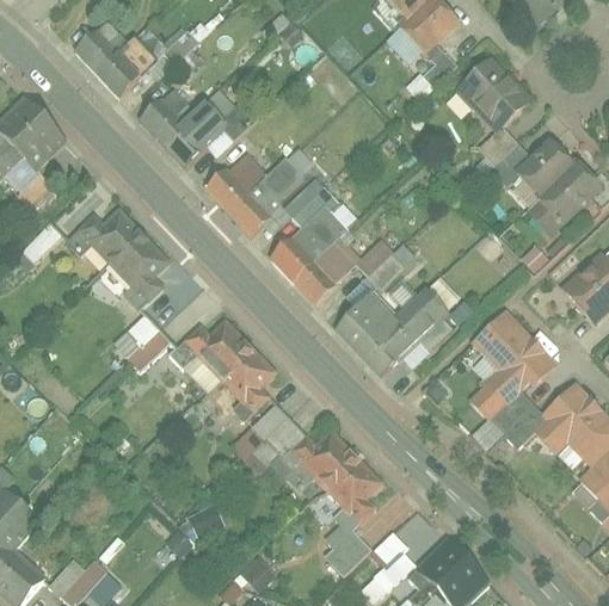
[(393,0),(412,20),(434,0),(393,0)]
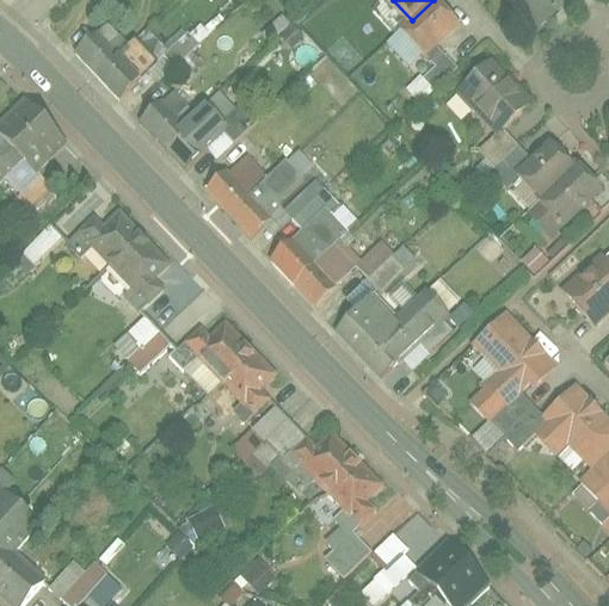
[(403,28),(426,54),(460,23),(438,0),(434,0),(412,20),(403,28)]
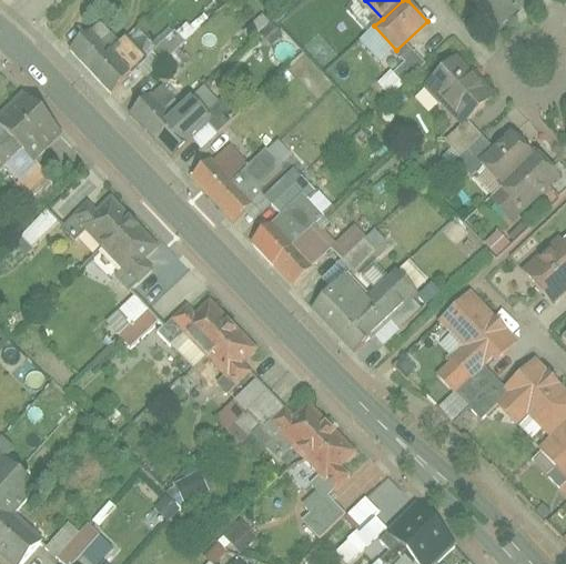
[(472,0),(493,23),(519,0),(472,0)]
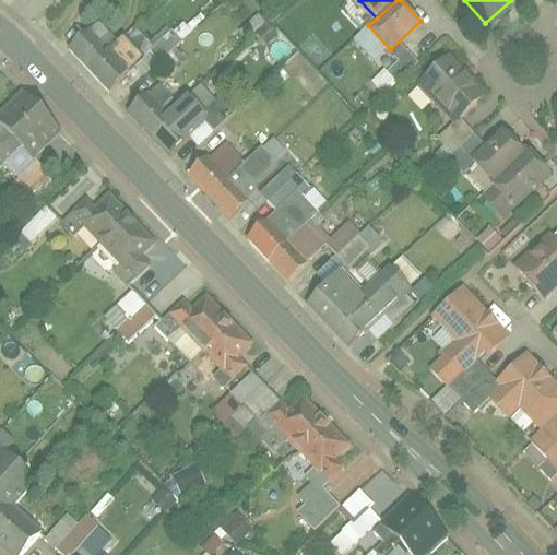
[(154,46),(164,56),(187,35),(177,24),(154,46)]
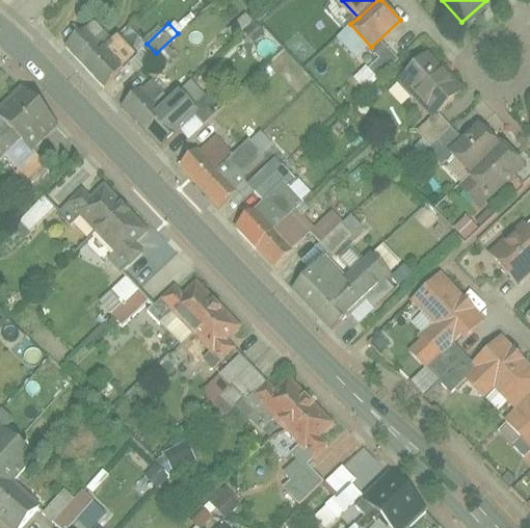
[(70,45),(106,84),(120,72),(83,32),(70,45)]
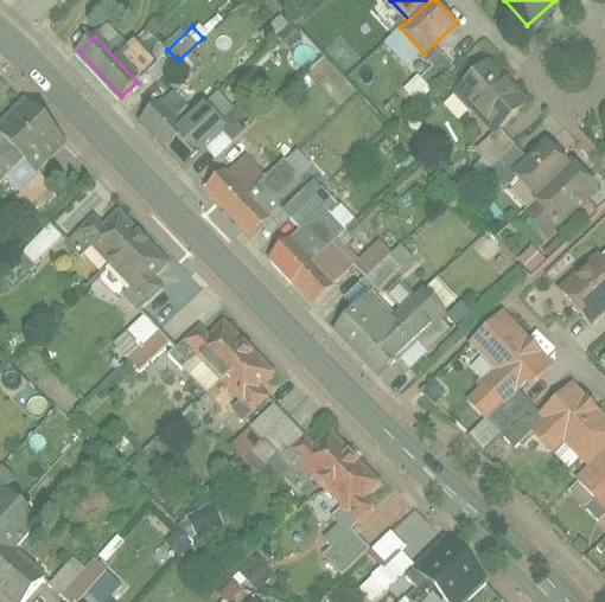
[(426,59),(431,63),(421,75),(434,87),(454,63),(437,47),(426,59)]
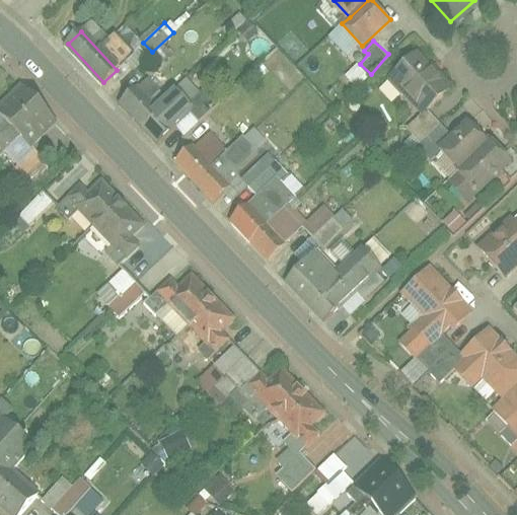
[(411,56),(387,78),(424,117),(447,94),(411,56)]
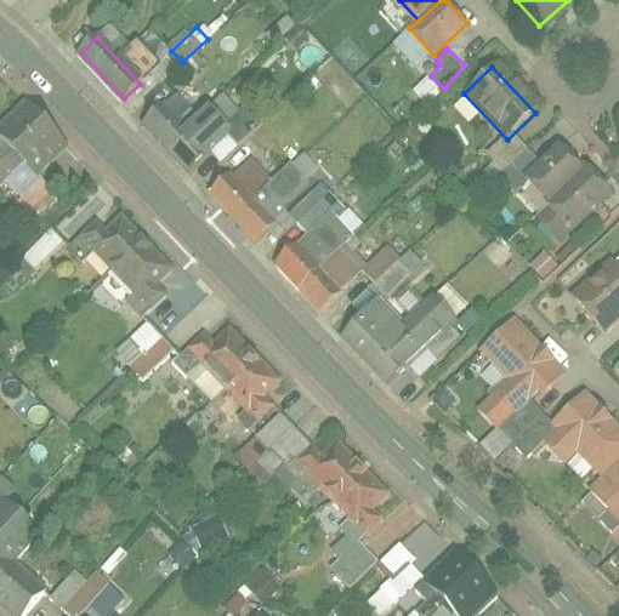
[(429,75),(414,86),(426,102),(441,91),(429,75)]
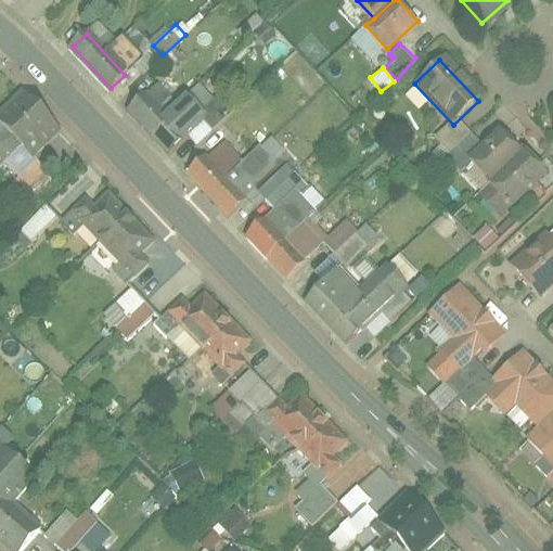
[(146,91),(129,106),(169,150),(204,118),(183,97),(166,112),(146,91)]
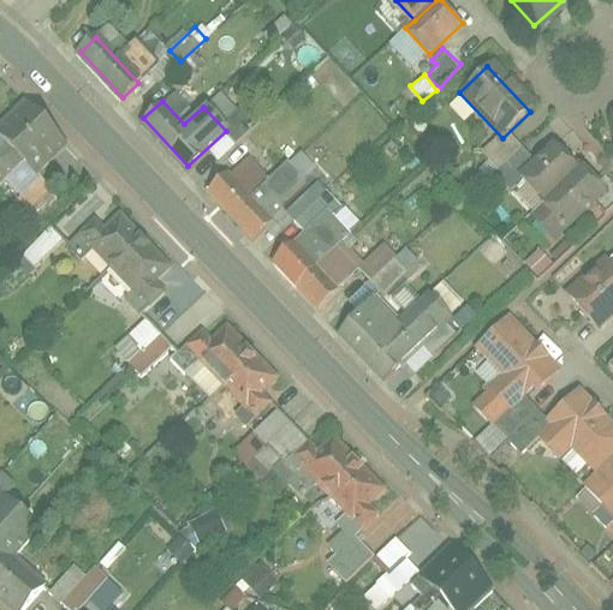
[(63,150),(28,111),(0,136),(0,154),(27,183),(63,150)]
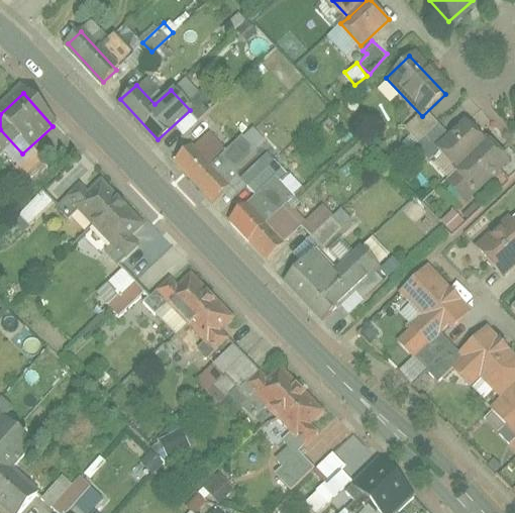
[(502,158),(467,120),(434,151),(470,189),(502,158)]
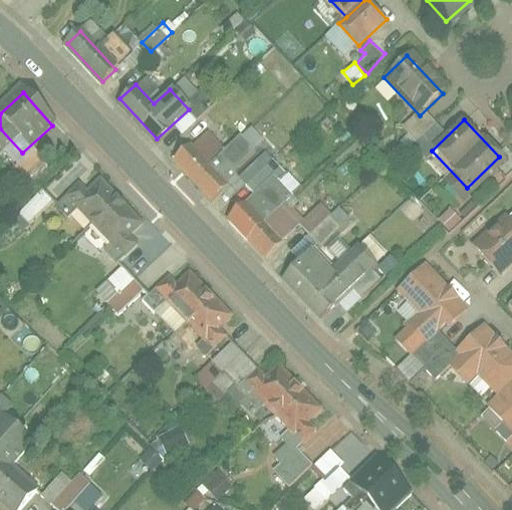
[(174,159),(210,198),(228,182),(191,143),(174,159)]
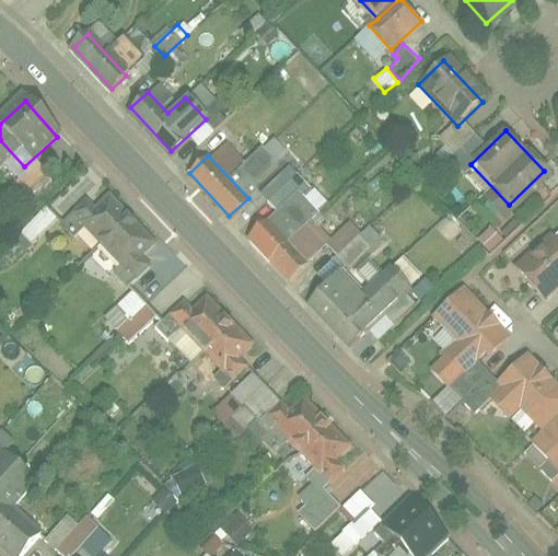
[(157,244),(111,194),(93,210),(86,203),(67,221),(129,288),(152,267),(142,257),(157,244)]
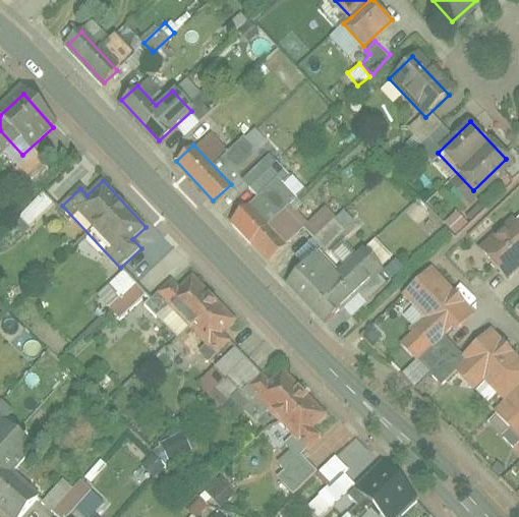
[(42,191),(14,221),(24,231),(52,202),(42,191)]
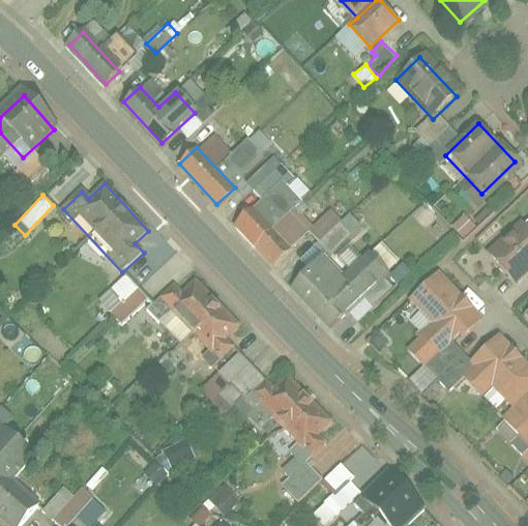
[(239,224),(276,263),(292,249),(255,209),(239,224)]
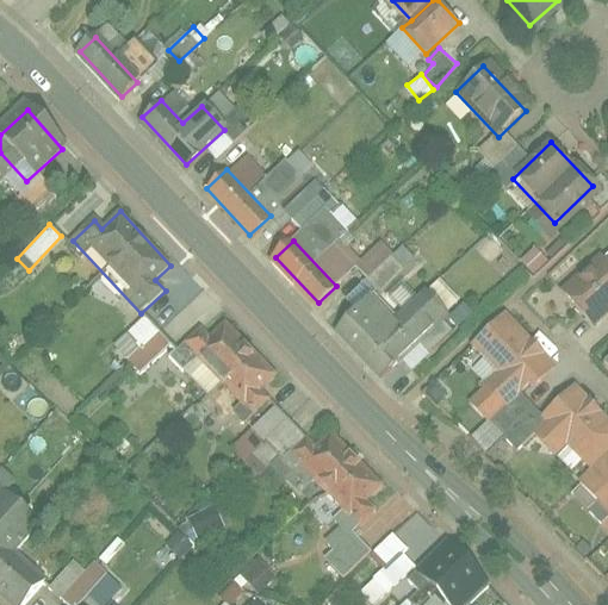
[(535,244),(521,257),(532,270),(546,257),(535,244)]
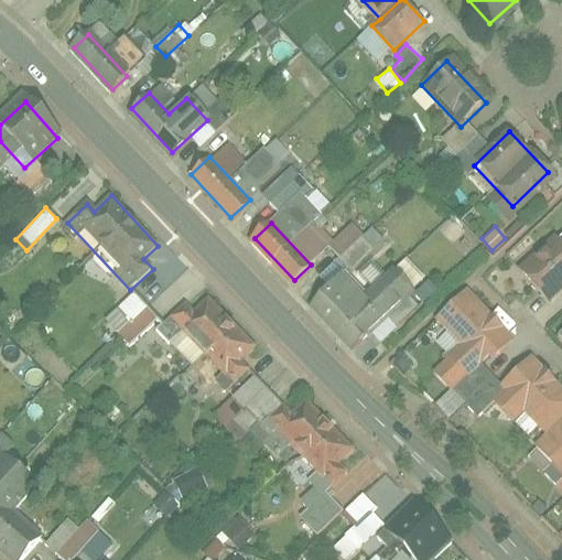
[(561,247),(552,236),(515,267),(540,298),(561,279),(561,247)]
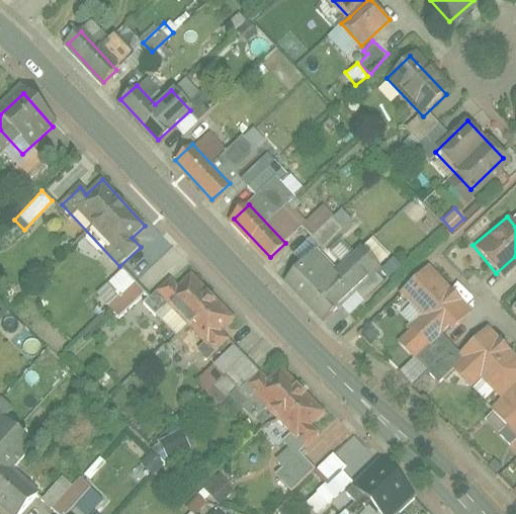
[(316,250),(288,275),(326,317),(380,266),(361,246),(335,270),(316,250)]
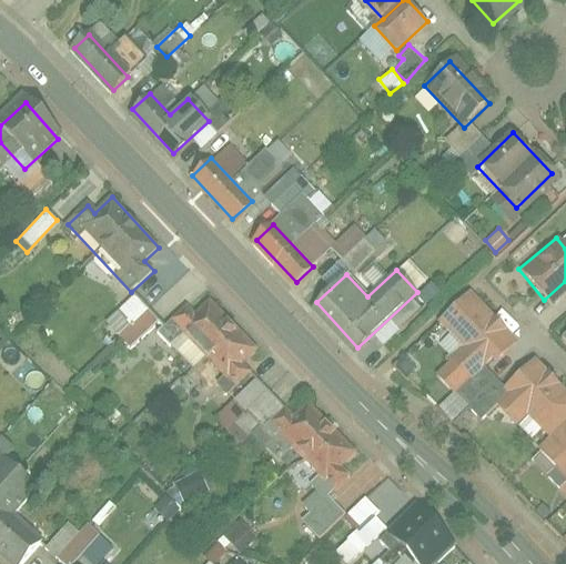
[(565,389),(534,356),(507,383),(491,366),(521,338),(472,289),(440,321),(463,344),(436,371),(483,418),(497,403),(516,421),(525,412),(549,436),(539,447),(565,473),(565,481),(561,486),(565,492),(565,389)]
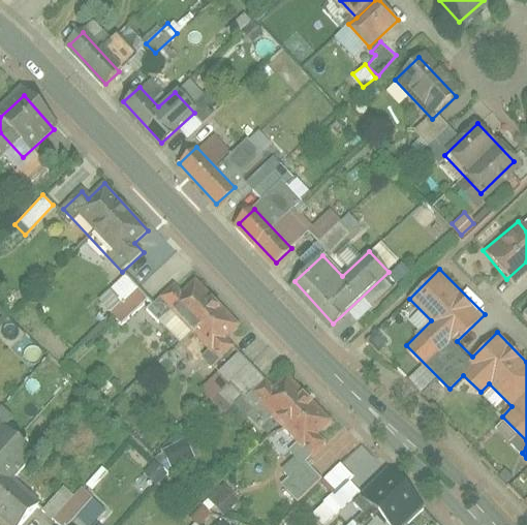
[(124,272),(97,299),(121,323),(149,297),(124,272)]
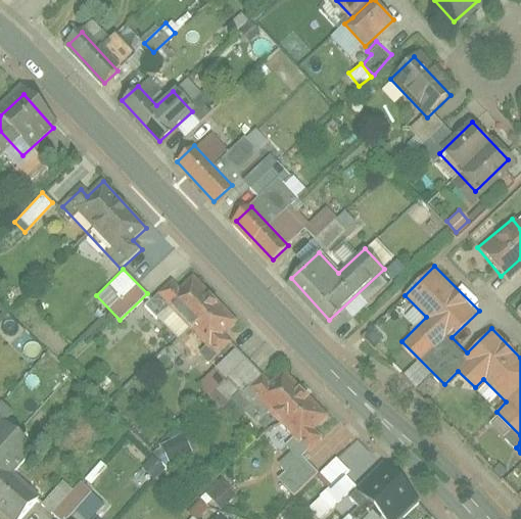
[(166,298),(216,356),(244,332),(194,275),(166,298)]
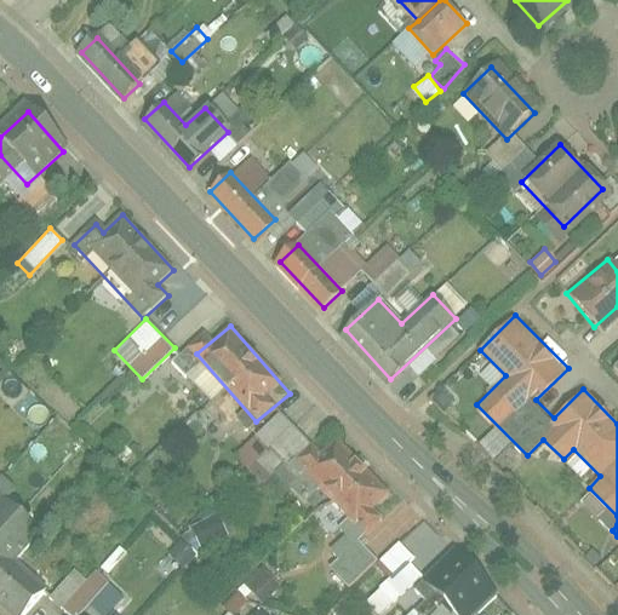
[(262,481),(305,438),(279,411),(235,454),(262,481)]
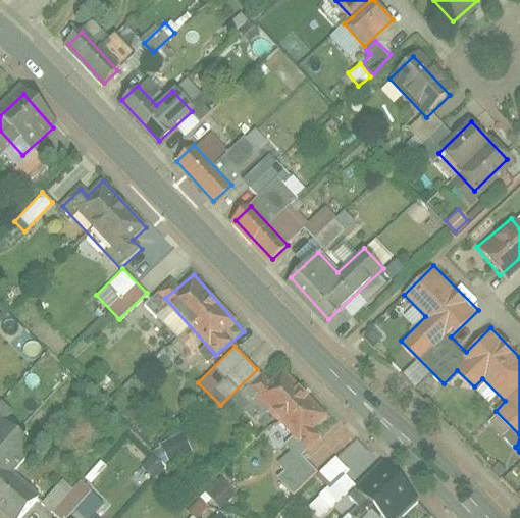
[(331,415),(289,365),(255,395),(298,444),(331,415)]
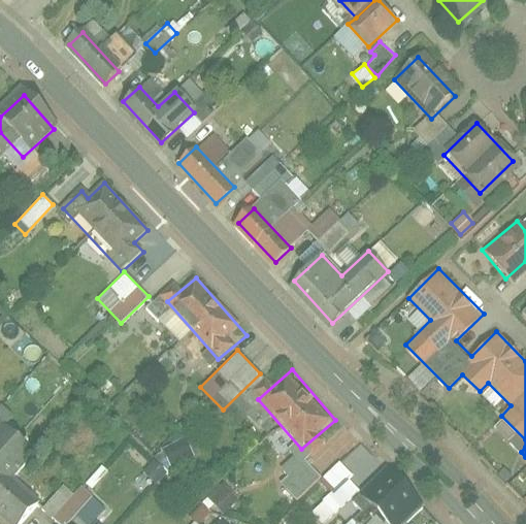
[(0,514),(12,523),(20,523),(38,502),(8,478),(30,451),(0,426),(0,514)]
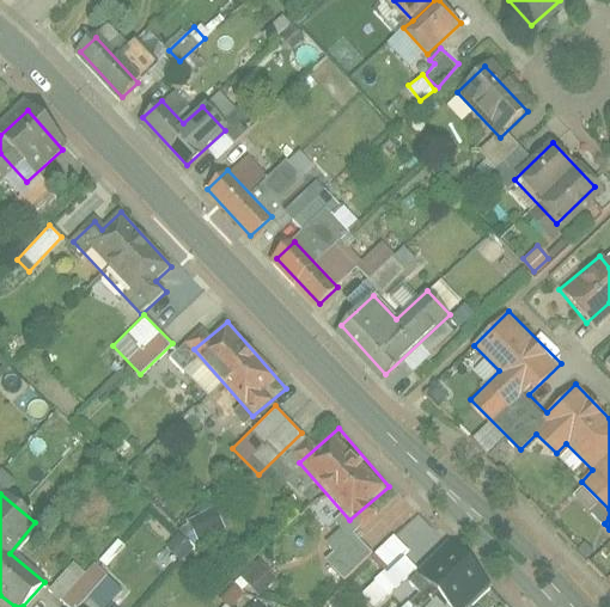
[(195,541),(225,528),(215,507),(185,520),(195,541)]
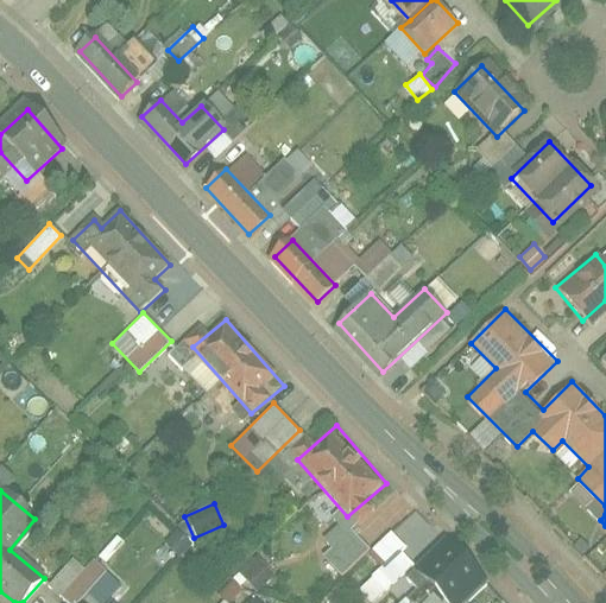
[(371,602),(417,560),(389,531),(370,550),(383,564),(358,589),(371,602)]
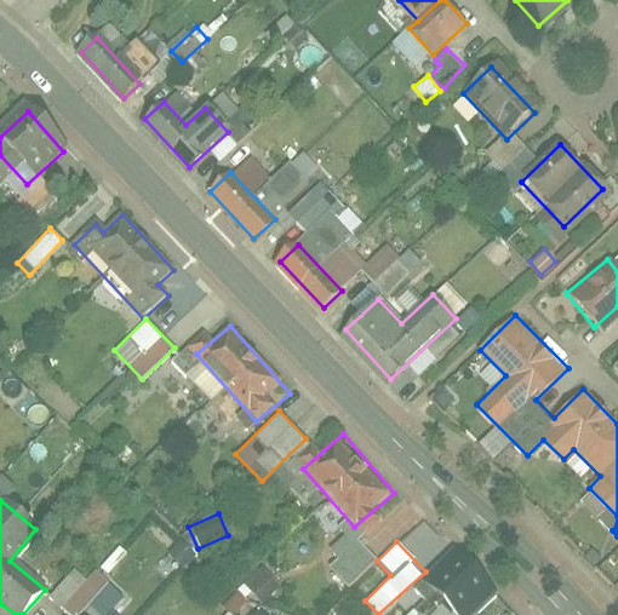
[(478,614),(499,597),(464,557),(416,597),(430,614),(478,614)]
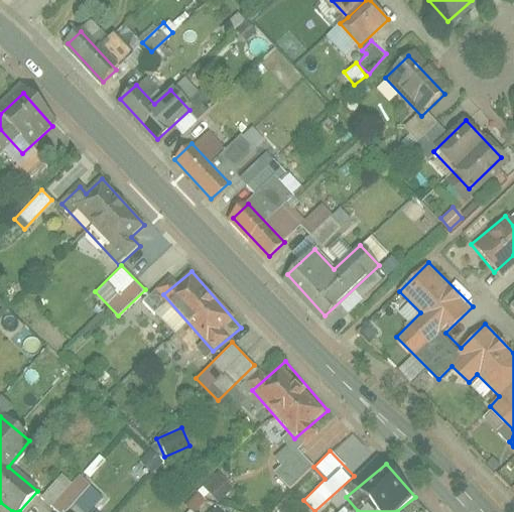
[(220,470),(203,485),(218,501),(235,486),(220,470)]
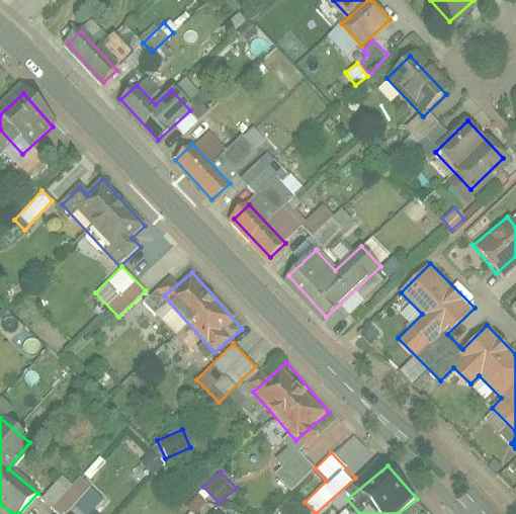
[(43,496),(63,513),(67,513),(79,501),(89,510),(103,496),(79,475),(72,483),(62,474),(43,496)]
